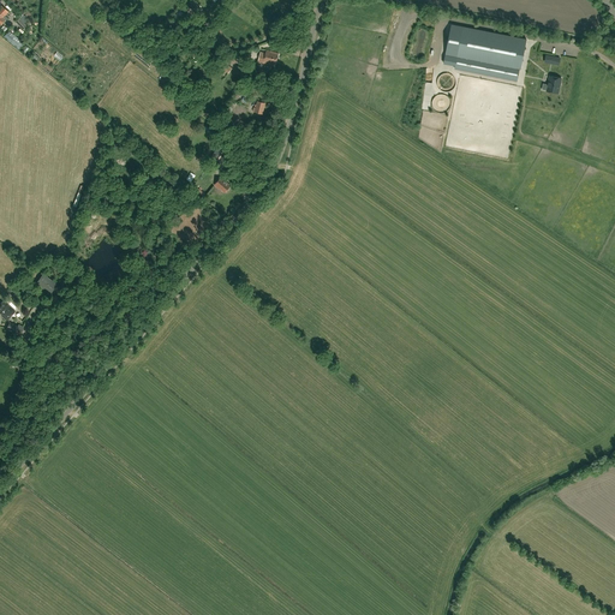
[(16,21),(23,29),(25,31),(29,29),(27,25),(19,18),(16,21)]
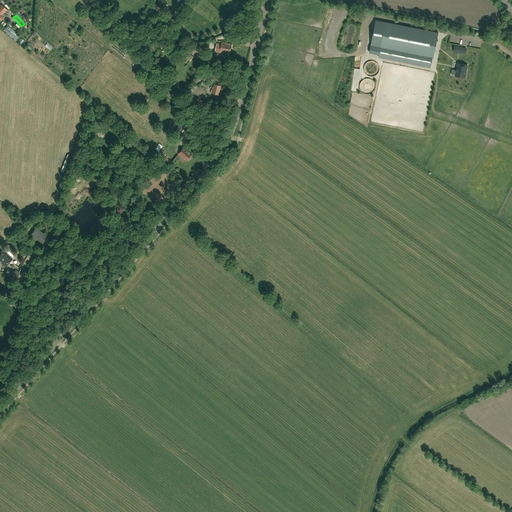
[(376,20),(371,45),(381,47),(379,55),(379,57),(430,67),(432,57),(433,57),(438,33),(428,31),(376,20)]
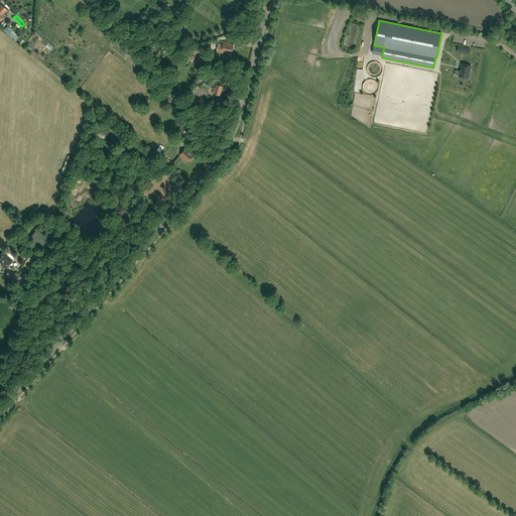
[(3,31),(15,41),(19,37),(16,35),(17,34),(9,27),(8,29),(5,27),(3,31)]
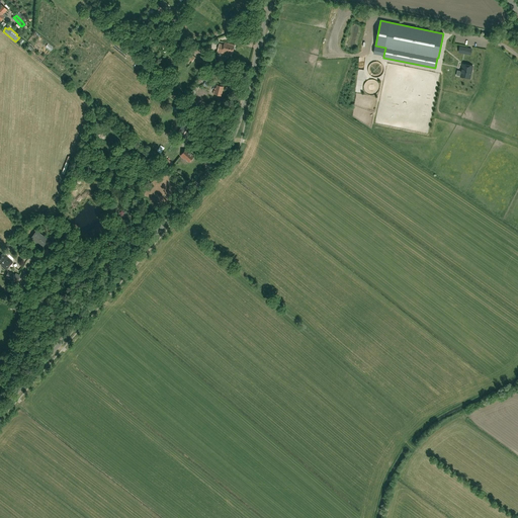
[(179,32),(171,39),(175,44),(182,37),(179,32)]
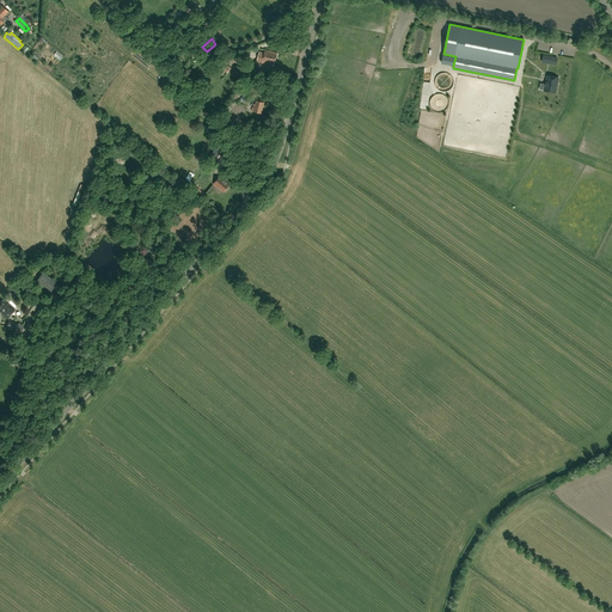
[(265,50),(264,53),(259,51),(259,56),(257,61),(274,66),(274,63),(275,63),(277,54),(276,54),(276,53),(265,50)]
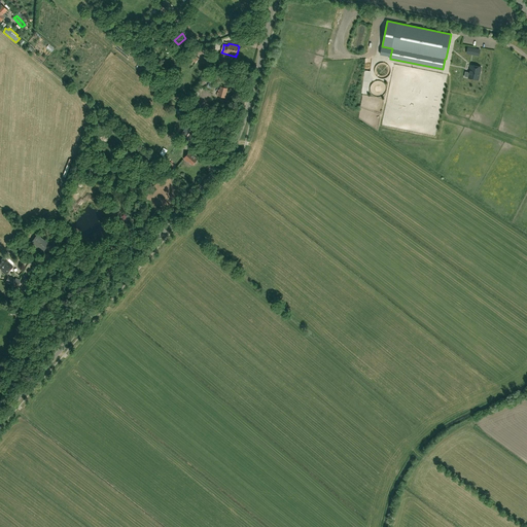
[(188,58),(196,63),(199,59),(196,56),(197,54),(194,51),(188,58)]
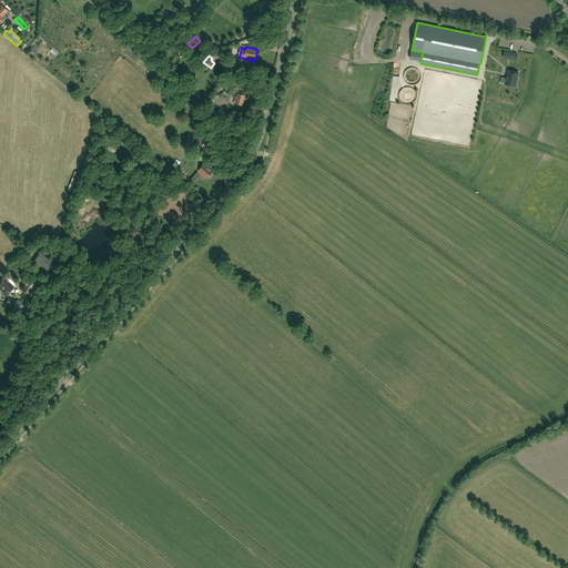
[(225,71),(230,66),(231,64),(223,59),(216,67),(224,72),(225,71)]
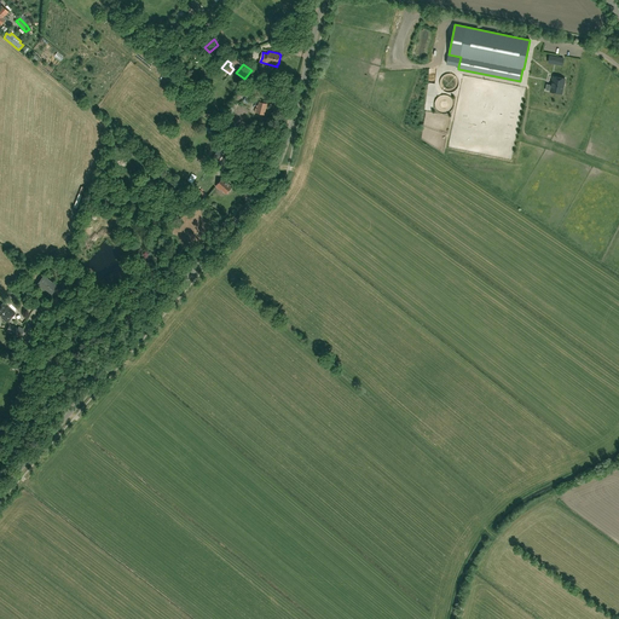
[(551,82),(550,92),(562,94),(565,79),(554,76),(553,82),(551,82)]
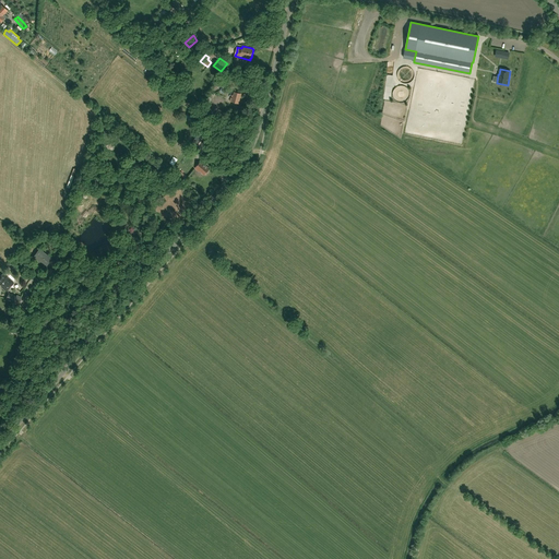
[(214,94),(215,94),(218,86),(215,85),(212,93),(211,92),(209,96),(212,98),(214,94)]
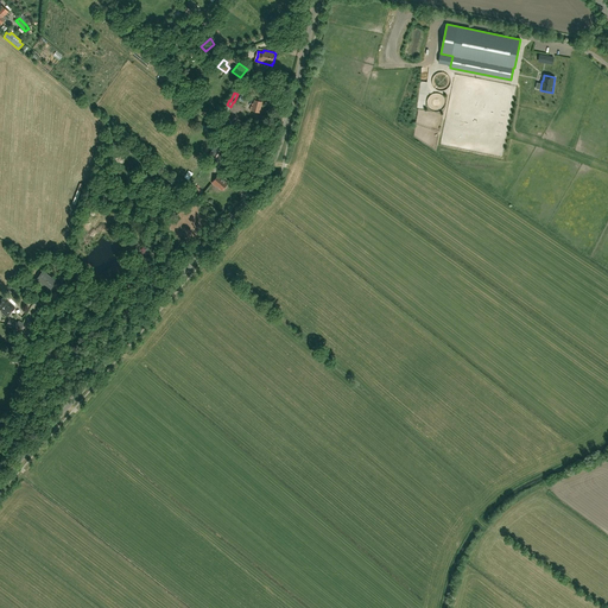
[(260,113),(263,102),(255,100),(253,107),(251,107),(251,111),(260,113)]
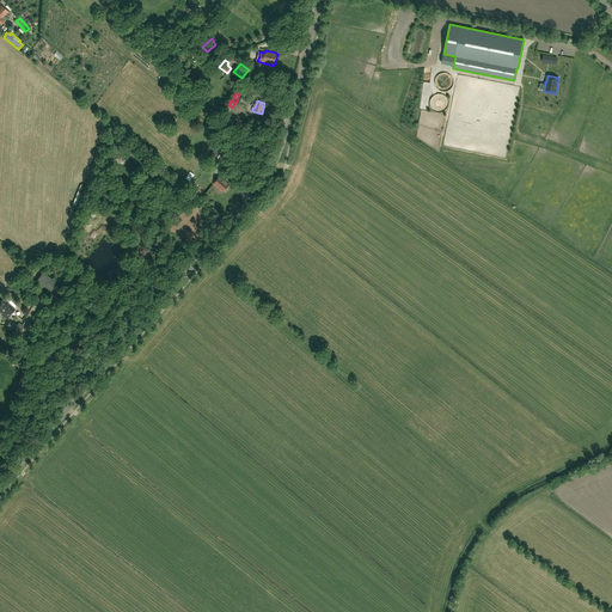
[(216,157),(212,164),(222,172),(231,161),(224,155),(220,159),(216,157)]
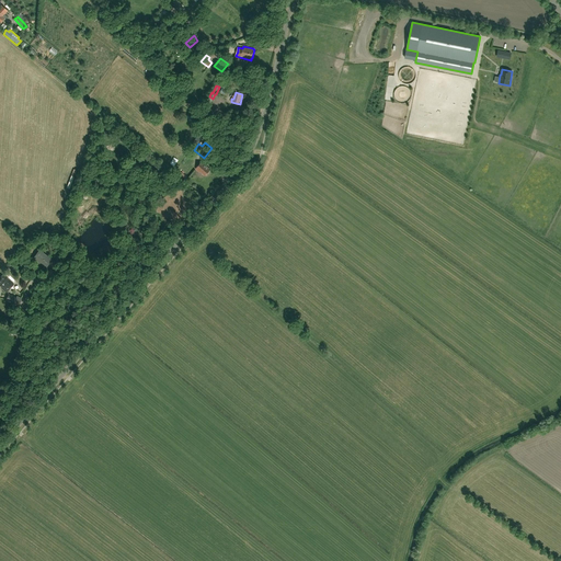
[(205,175),(209,170),(205,165),(202,162),(195,169),(199,172),(201,171),(205,175)]
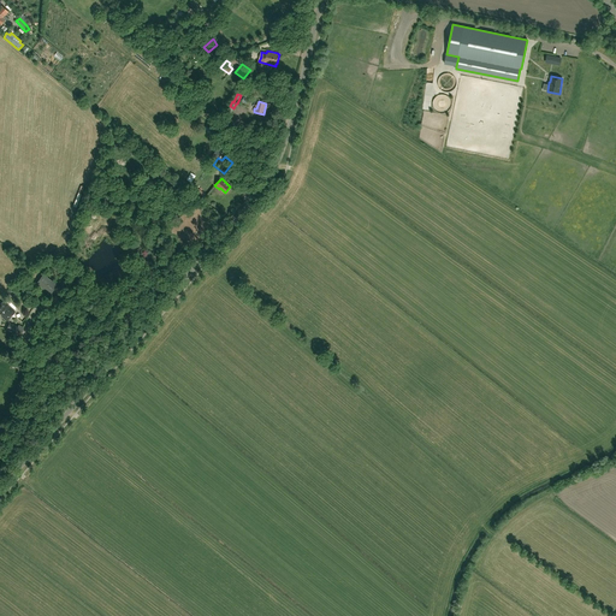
[(35,284),(49,295),(57,285),(42,274),(35,284)]
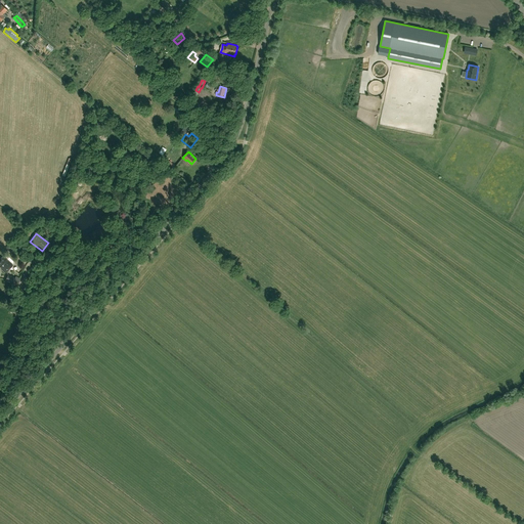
[(5,273),(13,265),(3,256),(0,259),(0,266),(0,267),(1,266),(2,268),(1,269),(5,273)]
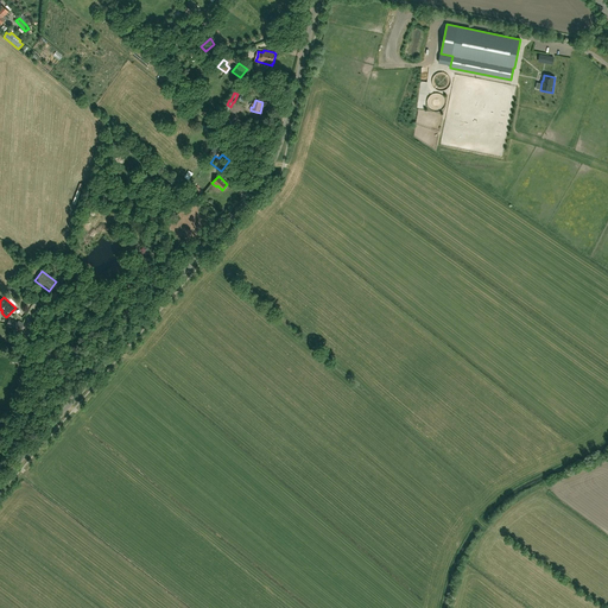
[(10,320),(6,325),(13,328),(12,330),(19,334),(23,325),(10,320)]
